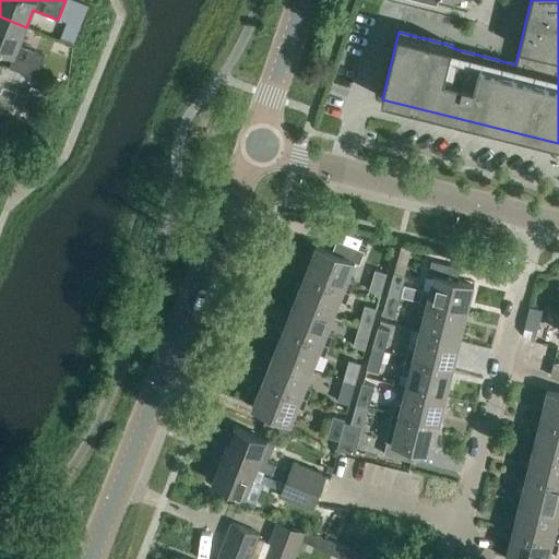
[(78,2),(74,10),(85,14),(88,7),(78,2)]
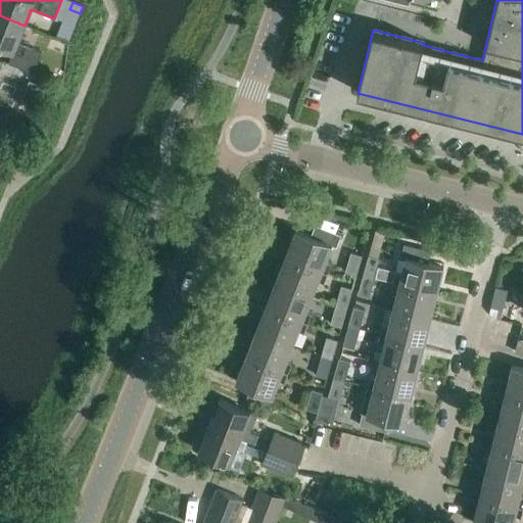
[(25,26),(0,15),(0,46),(13,52),(8,63),(33,73),(41,52),(17,43),(25,26)]
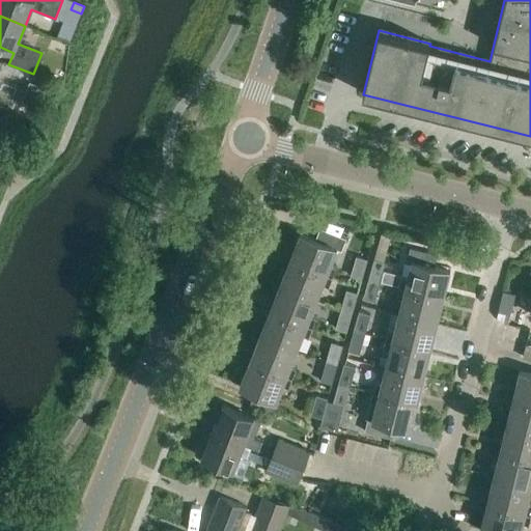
[(300,234),(289,260),(333,277),(336,268),(329,264),(335,249),(341,251),(346,240),(320,229),(315,241),(300,234)]
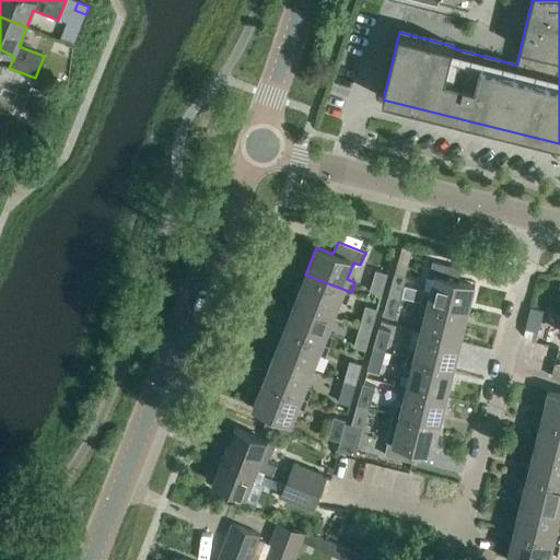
[(468,314),(475,286),(458,282),(462,269),(433,261),(430,275),(436,277),(432,293),(423,292),(421,303),(468,314)]
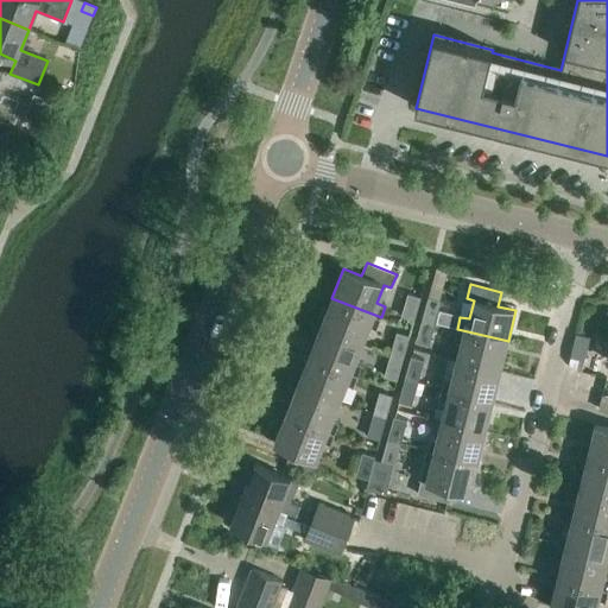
[(401,316),(415,320),(420,298),(407,293),(401,316)]
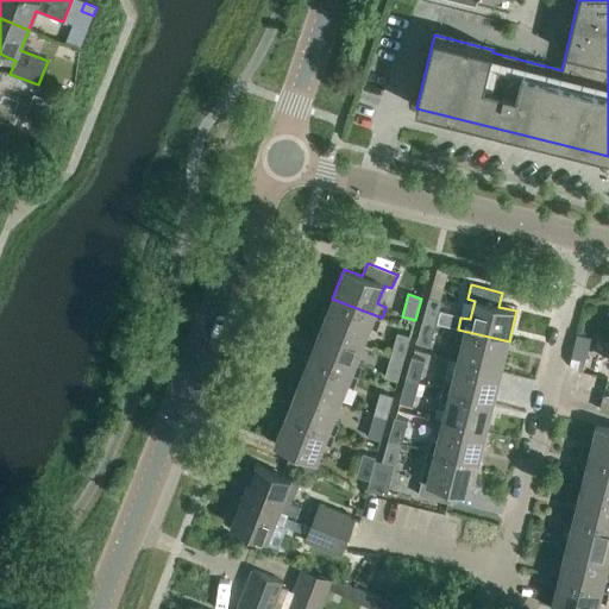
[(422,320),(435,324),(439,312),(441,301),(429,297),(422,320)]
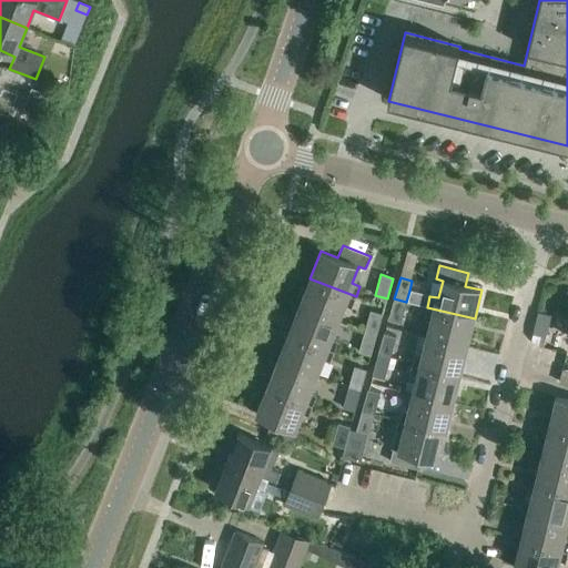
[(310,279),(300,305),(337,321),(344,304),(352,307),(356,296),(310,279)]
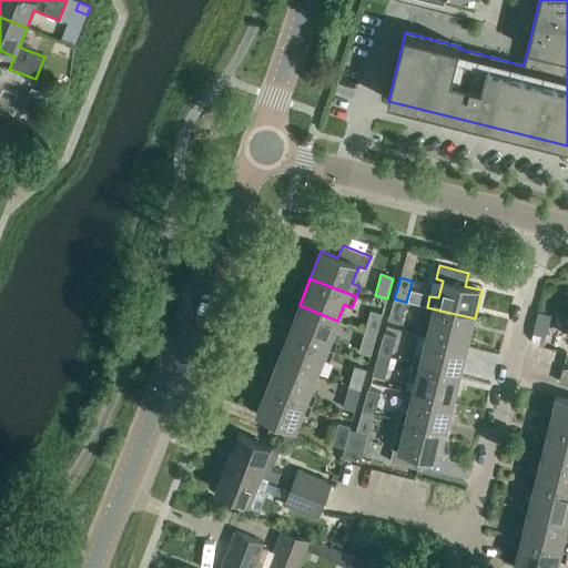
[(407,302),(426,306),(429,295),(411,291),(407,302)]
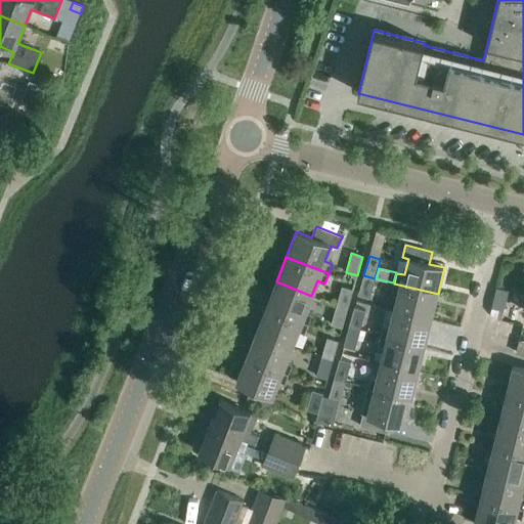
[(369,298),(375,278),(363,275),(358,294),(369,298)]
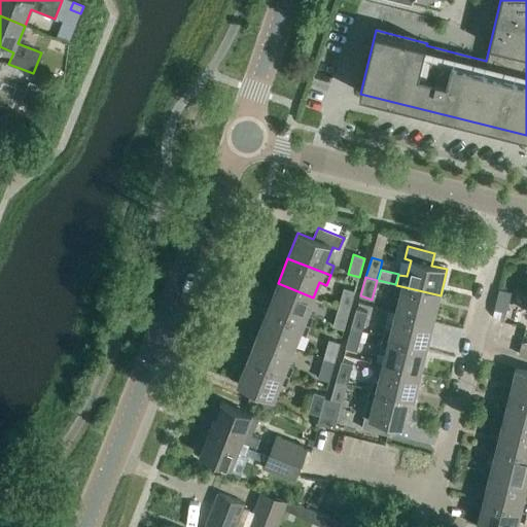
[(278,283),(268,308),(310,325),(314,315),(307,312),(313,297),(278,283)]
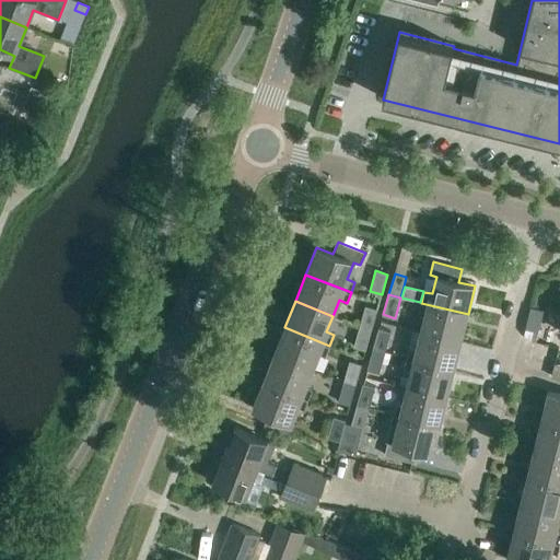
[(427,315),(422,333),(462,342),(468,314),(421,303),(418,314),(427,315)]
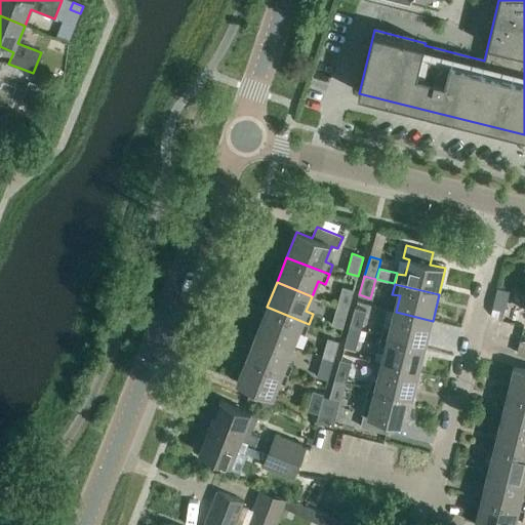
[(342,287),(337,306),(348,310),(354,290),(342,287)]
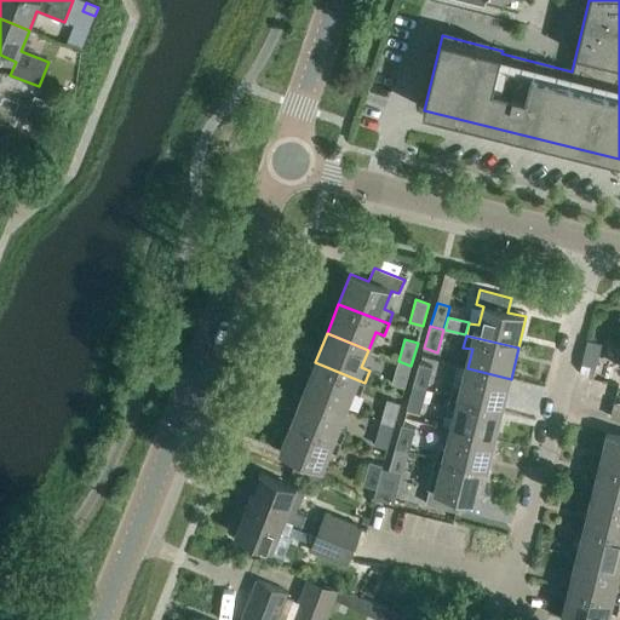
[(411,366),(399,361),(391,384),(405,388),(411,366)]
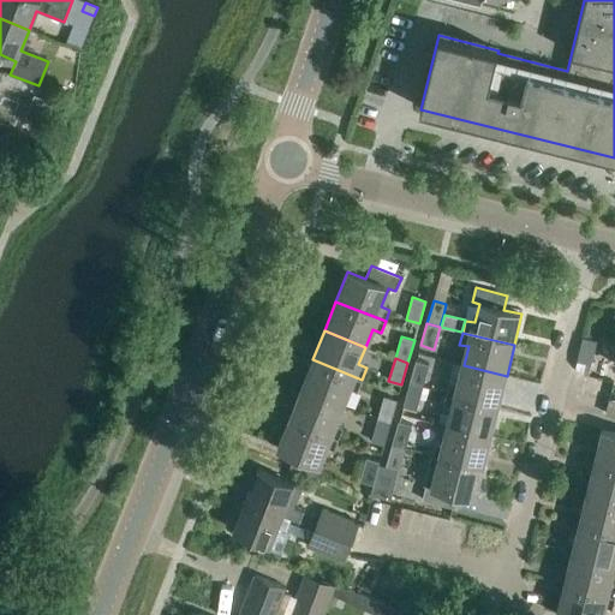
[(312,359),(300,389),(341,405),(348,387),(357,390),(362,380),(312,359)]
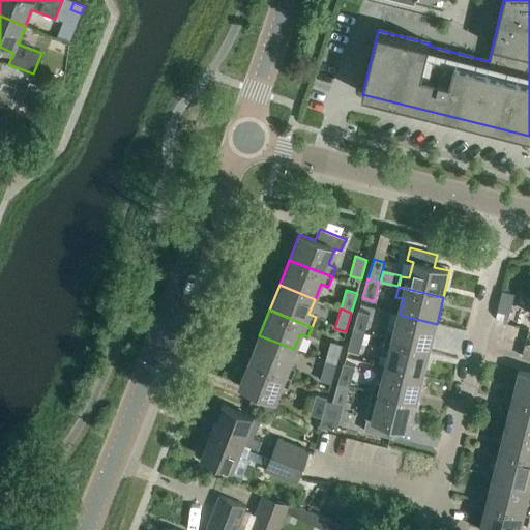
[(358,311),(353,330),(364,333),(370,315),(358,311)]
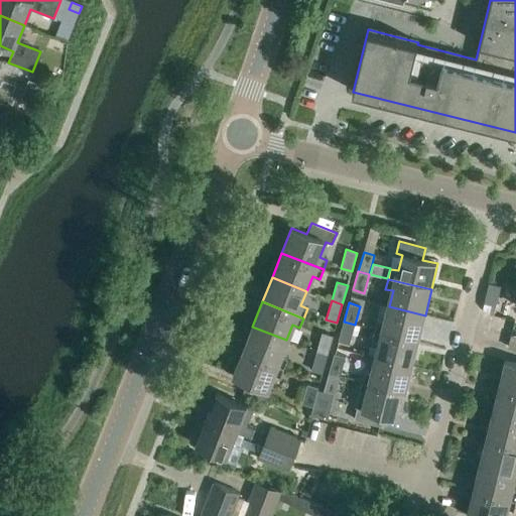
[(485,303),(483,308),(488,314),(494,315),(496,306),(485,303)]
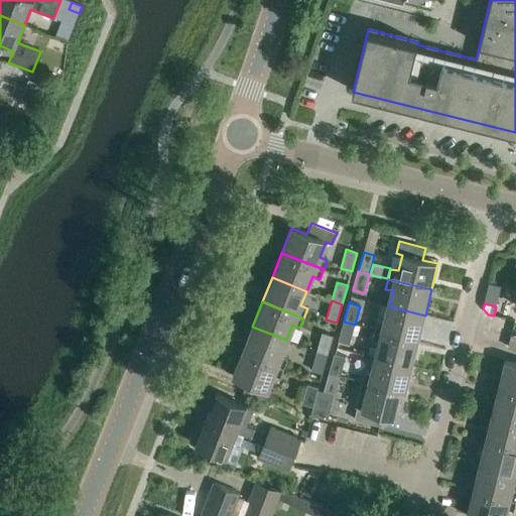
[(378,319),(375,330),(418,341),(425,315),(389,306),(385,321),(378,319)]
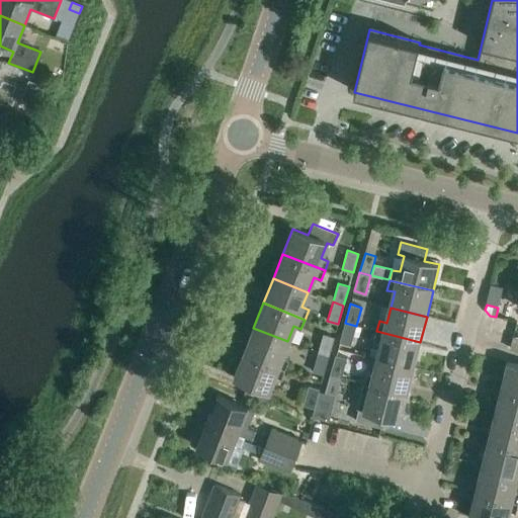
[(356,326),(345,323),(339,342),(350,345),(356,326)]
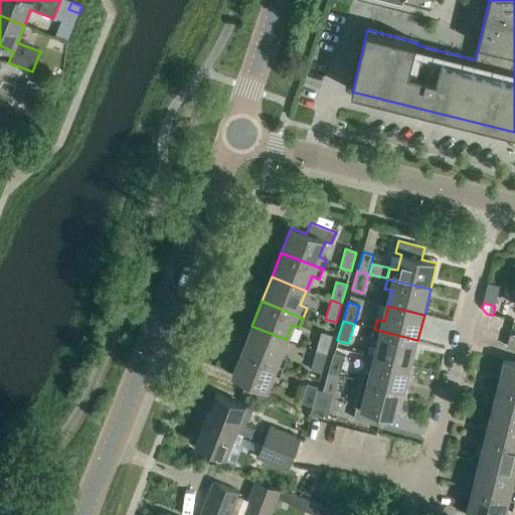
[(251,326),(242,350),(284,366),(288,357),(281,354),(286,339),(251,326)]
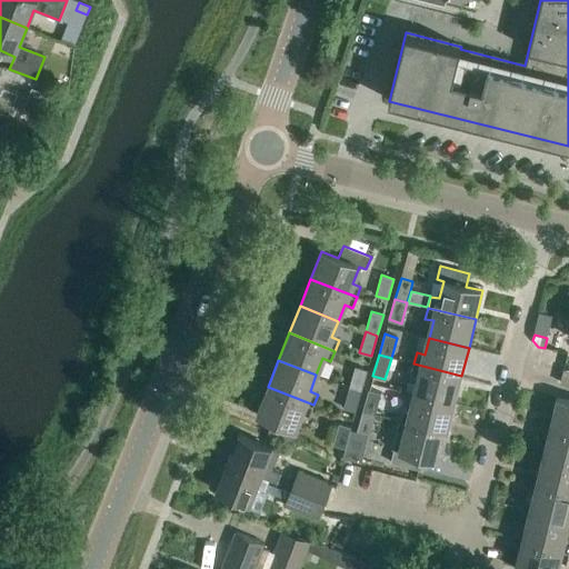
[(419,377),(415,395),(455,405),(461,376),(413,363),(411,375),(419,377)]
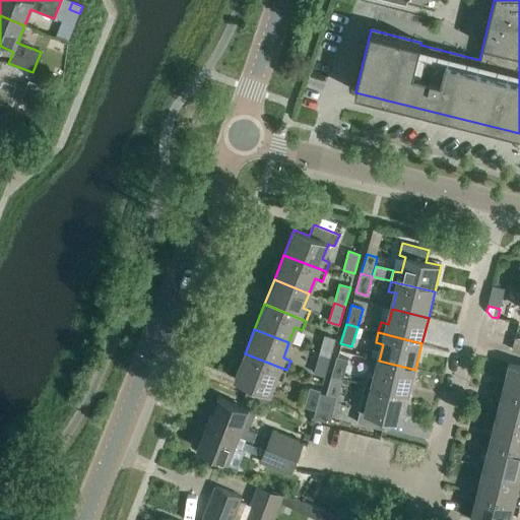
[(325,335),(319,354),(330,358),(335,338),(325,335)]
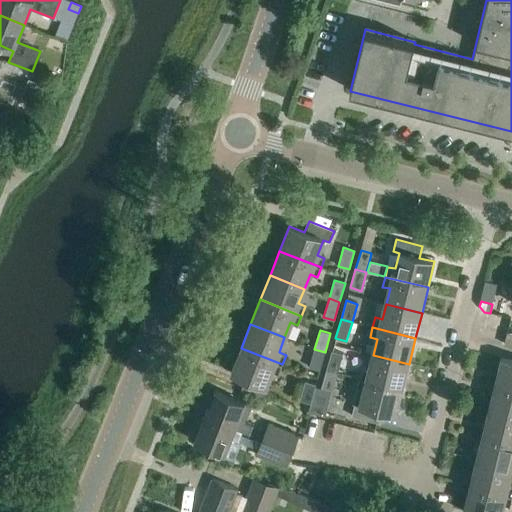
[(282,364),(241,348),(231,373),(246,379),(241,390),(266,400),(271,388),(265,386),(271,371),(278,374),(282,364)]
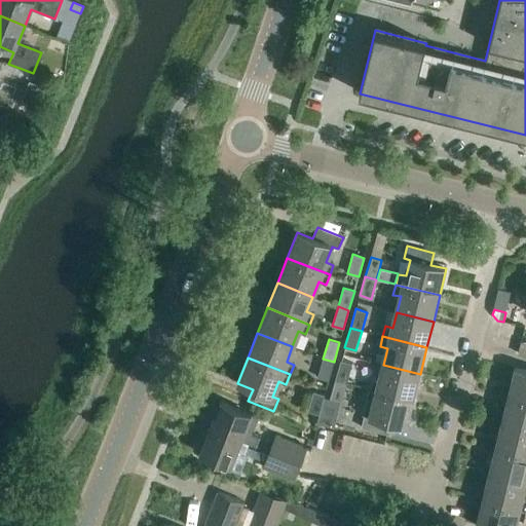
[(334,362),(323,359),(317,377),(329,381),(334,362)]
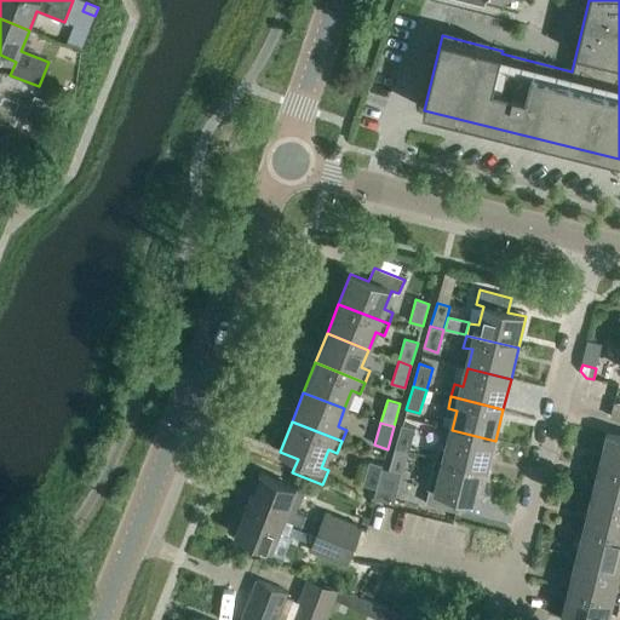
[(402,425),(395,448),(408,452),(415,429),(402,425)]
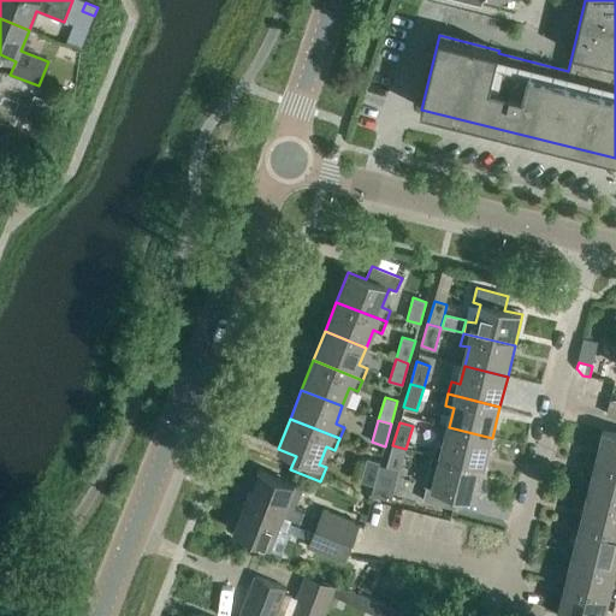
[(436,443),(433,455),(485,468),(492,438),(449,427),(444,445),(436,443)]
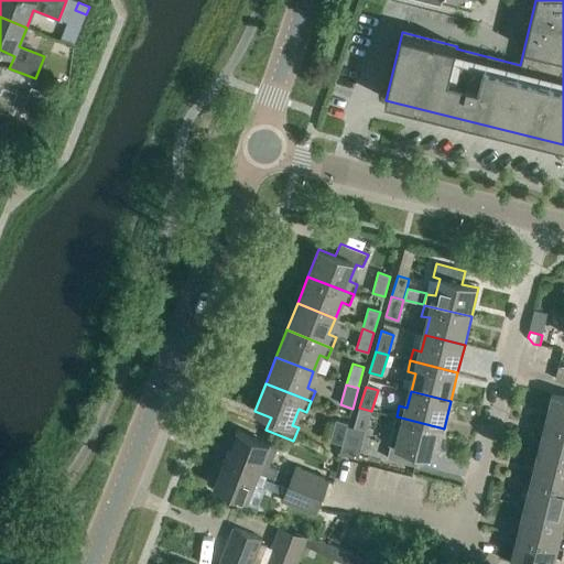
[(563,398),(552,394),(544,423),(563,427),(563,398)]
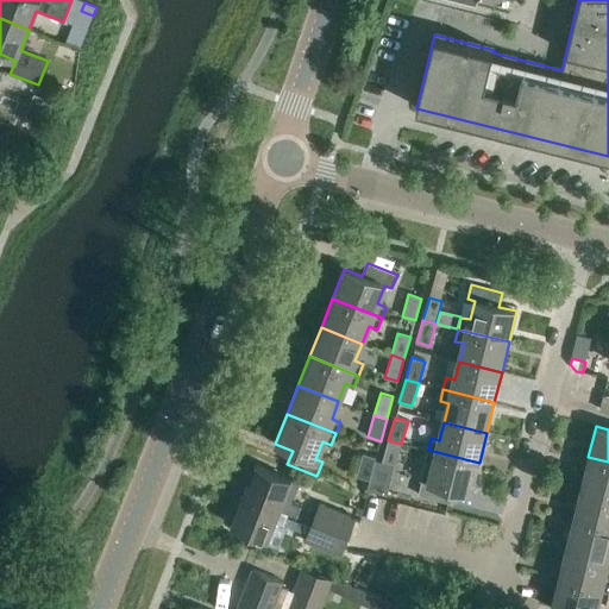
[(401,444),(388,440),(382,462),(395,465),(401,444)]
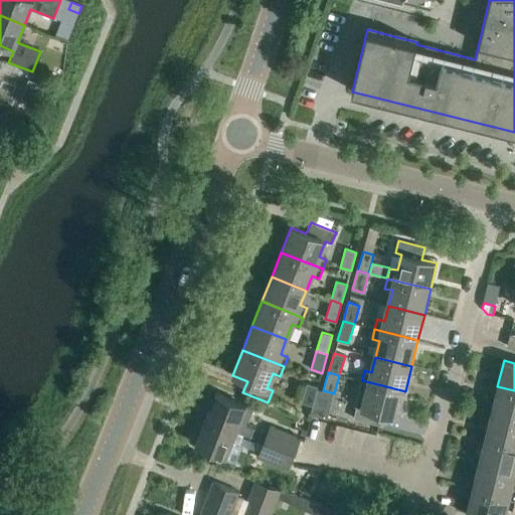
[(405,391),(362,380),(359,390),(366,392),(363,408),(356,406),(353,418),(380,425),(383,413),(398,417),(405,391)]
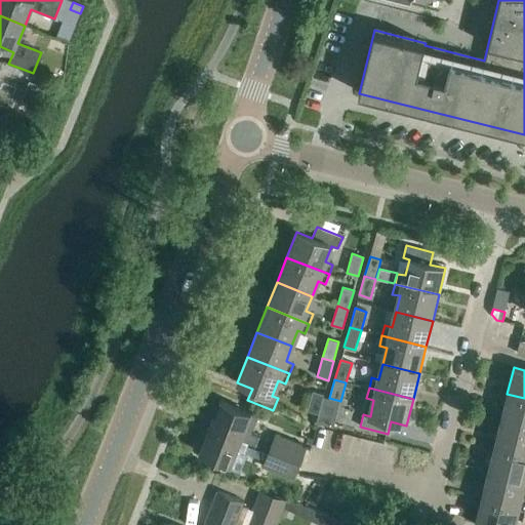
[(307,410),(318,413),(324,394),(313,391),(307,410)]
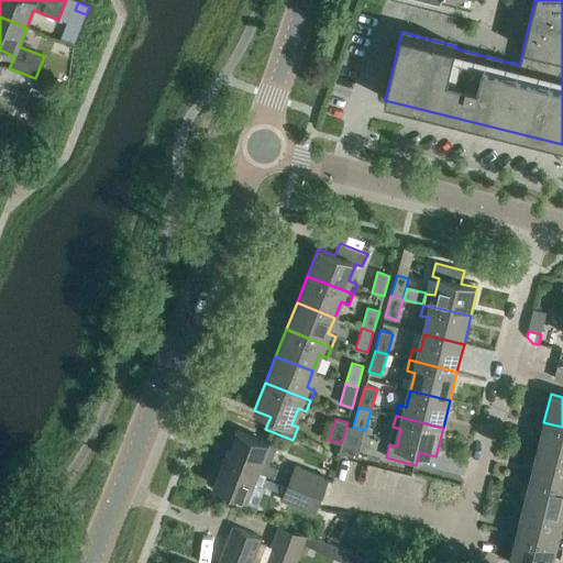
[(562,427),(543,422),(537,450),(562,456),(562,427)]
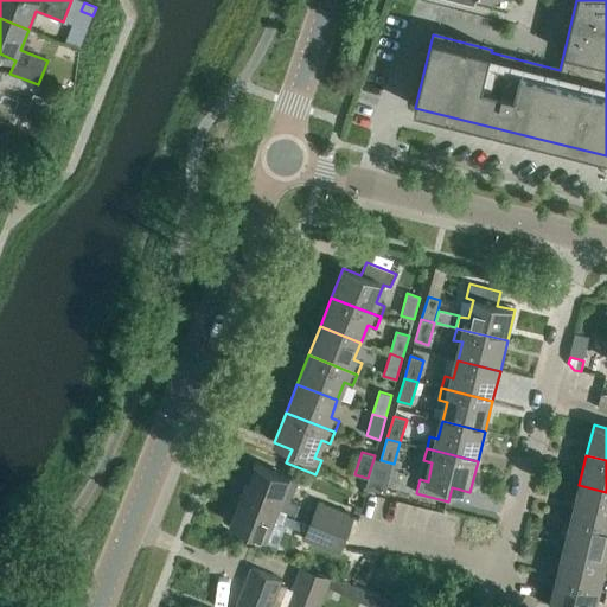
[(255,464),(242,493),(287,511),(279,508),(291,478),(255,464)]
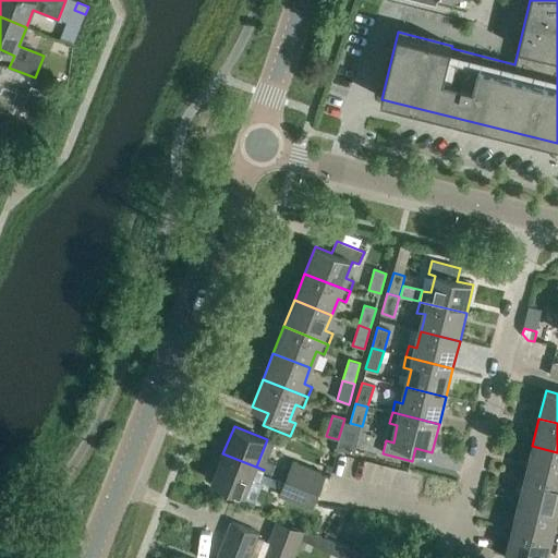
[(557,452),(532,446),(525,474),(557,482),(557,452)]
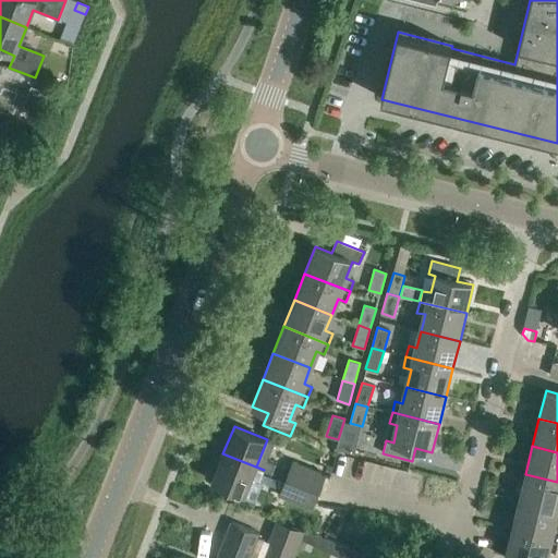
[(264,470),(222,453),(211,482),(245,495),(252,478),(259,482),(264,470)]
